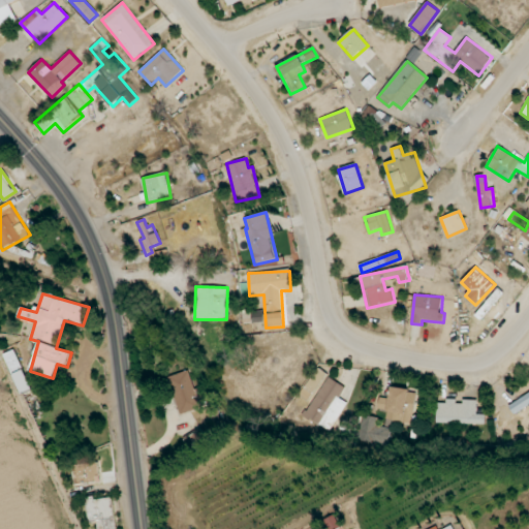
[(299,394),(308,401),(329,375),(319,368),(299,394)]
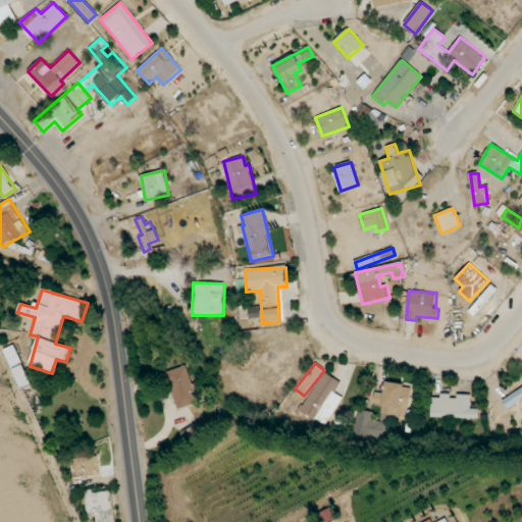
[(166,372),(177,409),(207,400),(202,381),(193,384),(187,365),(166,372)]
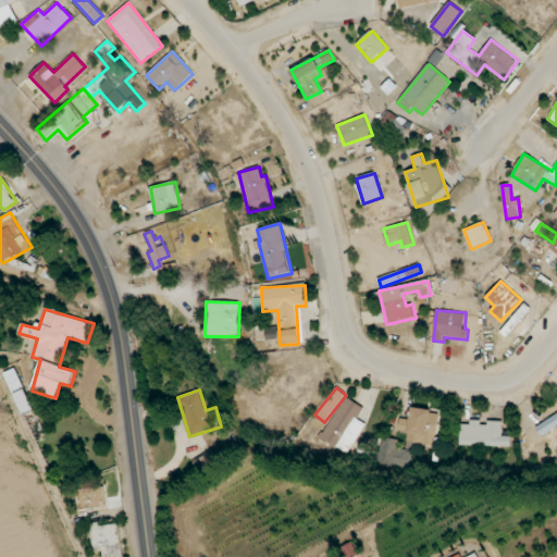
[(350,454),(364,423),(357,420),(363,406),(343,396),(322,440),(350,454)]
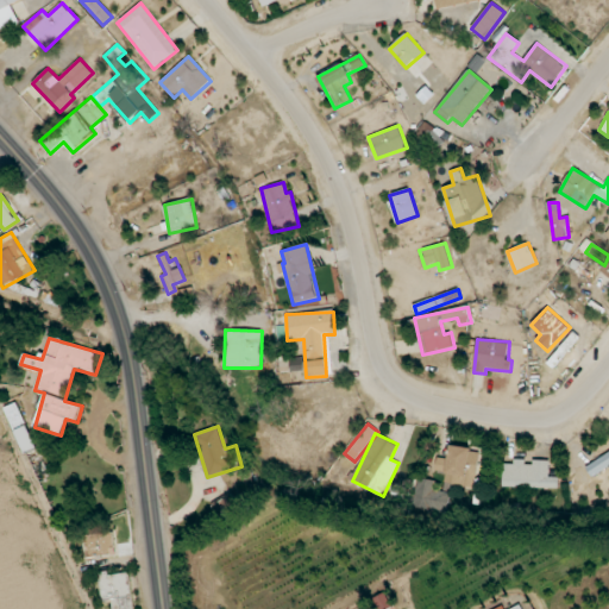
[(445,484),(476,487),(478,450),(450,446),(449,458),(437,458),(435,471),(446,472),(445,484)]
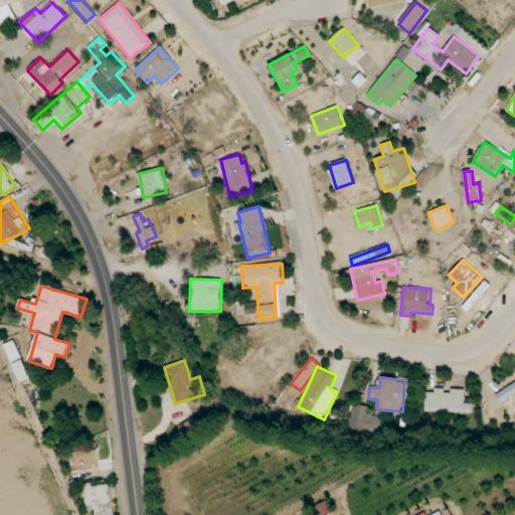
[(514,382),(495,395),(501,403),(514,393),(514,382)]
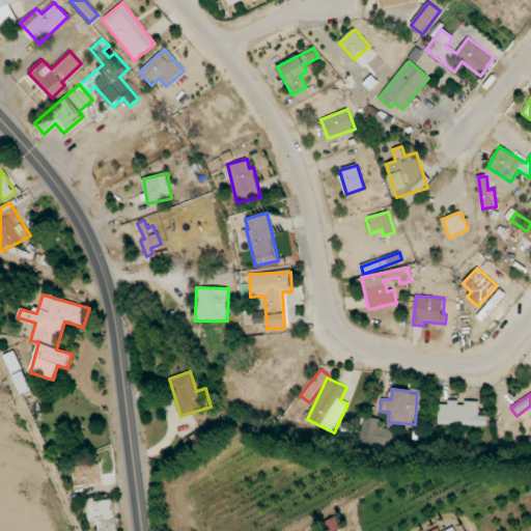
[(479,402),(457,402),(439,402),(439,424),(486,425),(487,416),(478,416),(479,402)]
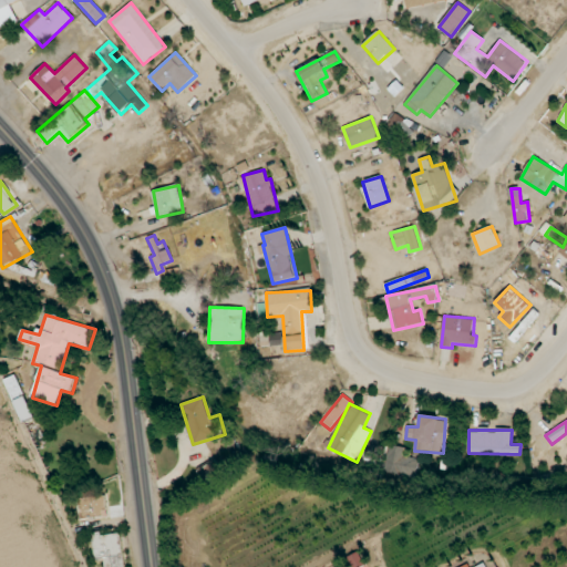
[(405,447),(389,445),(385,473),(402,474),(403,465),(412,466),(413,457),(404,456),(405,447)]
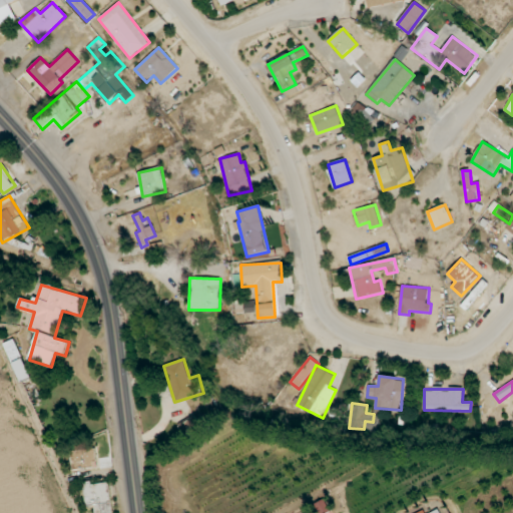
[(72,467),(96,466),(96,450),(72,450),(72,467)]
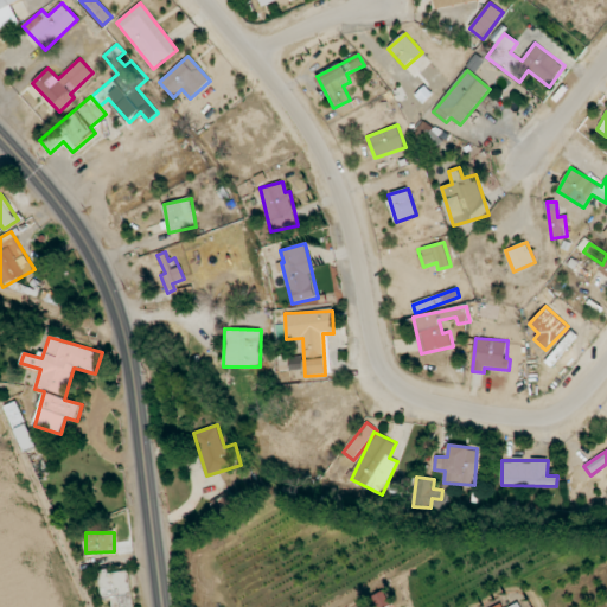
[(133,606),(129,570),(98,573),(101,598),(112,596),(112,606),(133,606)]
